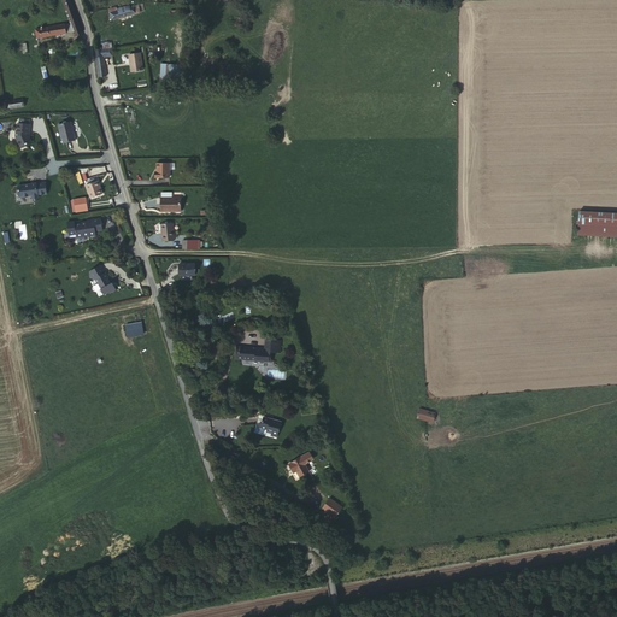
[(82,29),(71,0),(63,0),(70,18),(62,21),(64,30),(74,28),(75,31),(82,29)]
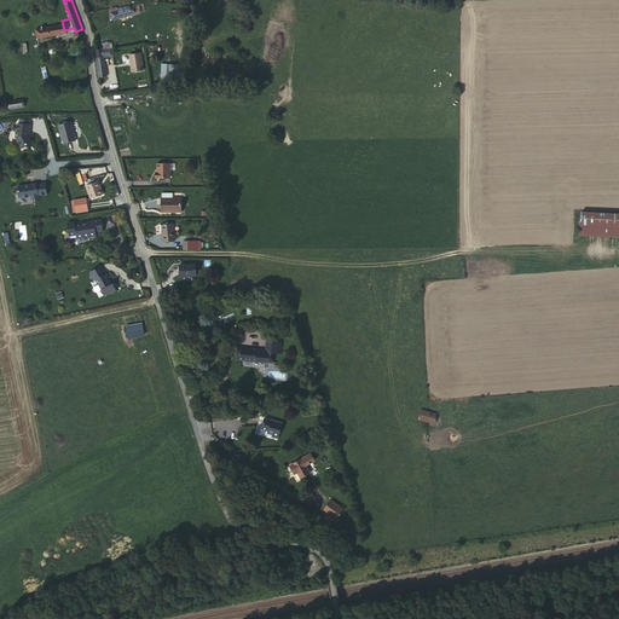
[(132,6),(115,12),(117,21),(139,13),(139,11),(142,10),(139,3),(131,4),(132,6)]
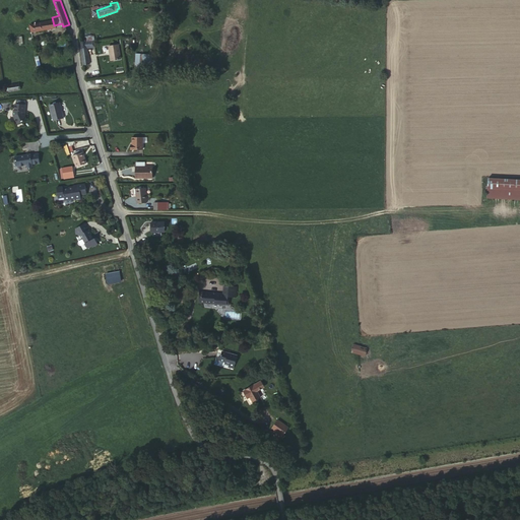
[(54,25),(52,17),(31,22),(34,29),(54,25)]
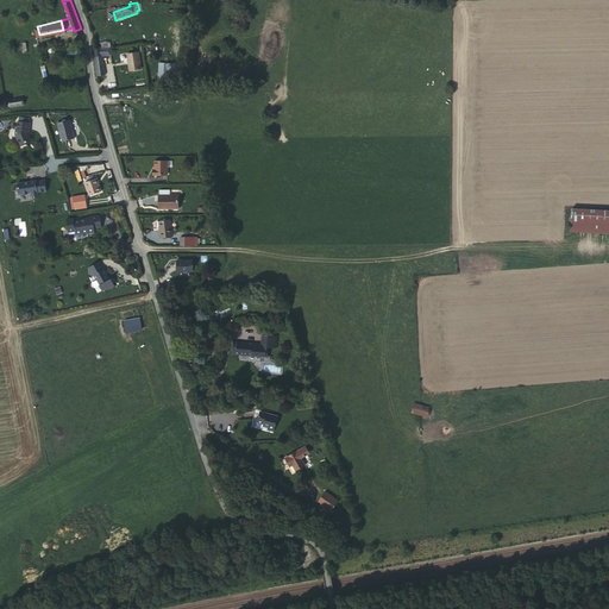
[(96,55),(100,74),(107,73),(105,48),(101,48),(101,54),(96,55)]
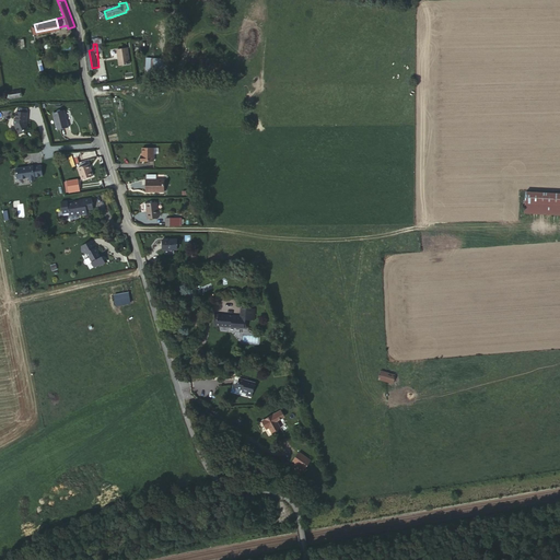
[(132,46),(120,47),(123,63),(133,62),(132,46)]
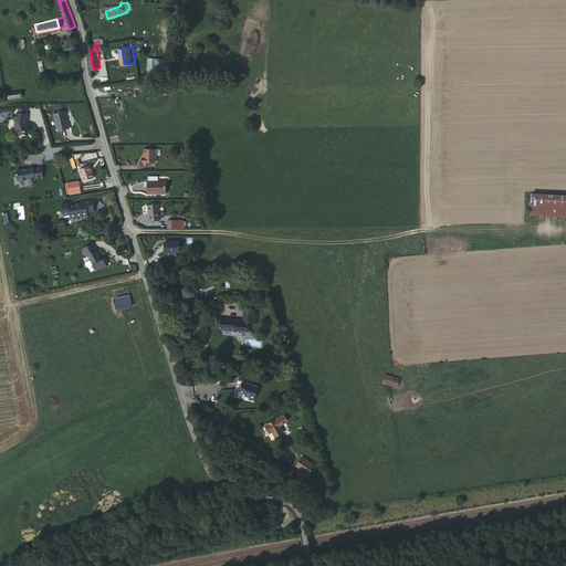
[(147,58),(147,70),(164,70),(164,58),(147,58)]
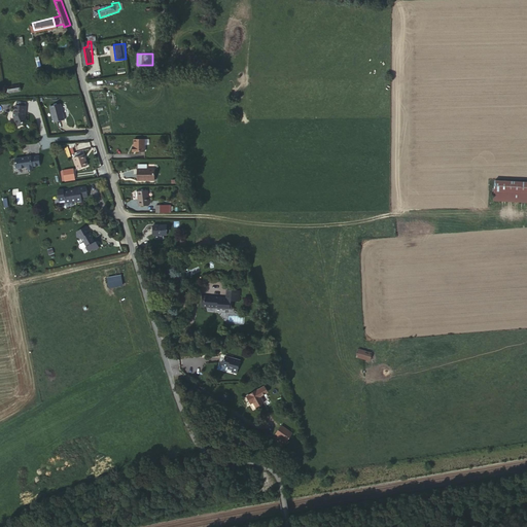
[(20,102),(19,102),(18,109),(16,109),(15,113),(20,123),(23,123),(27,121),(27,119),(30,118),(27,113),(28,110),(28,111),(29,104),(28,103),(29,100),(21,99),(20,102)]
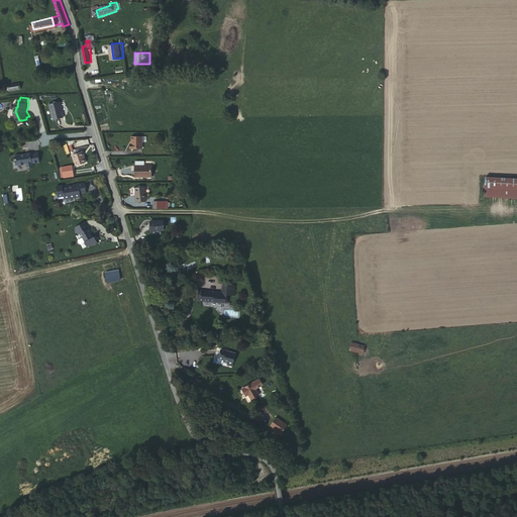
[(60,116),(70,114),(66,98),(56,101),(60,116)]
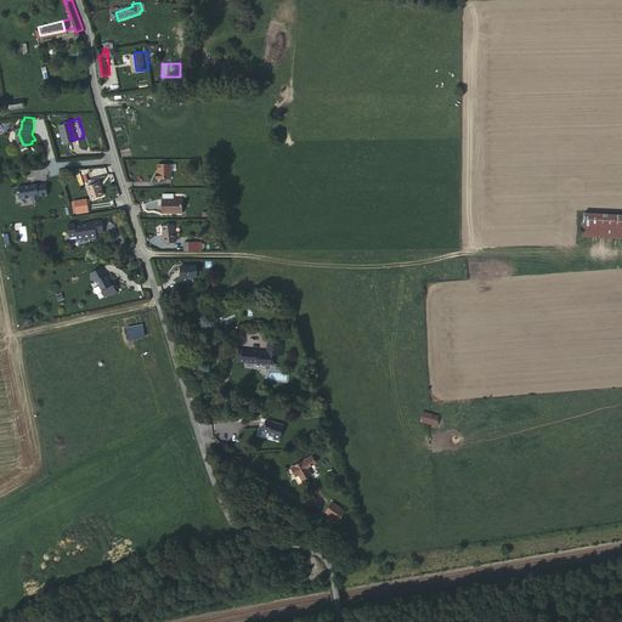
[(157,159),(157,169),(156,169),(156,174),(169,174),(169,158),(157,159)]
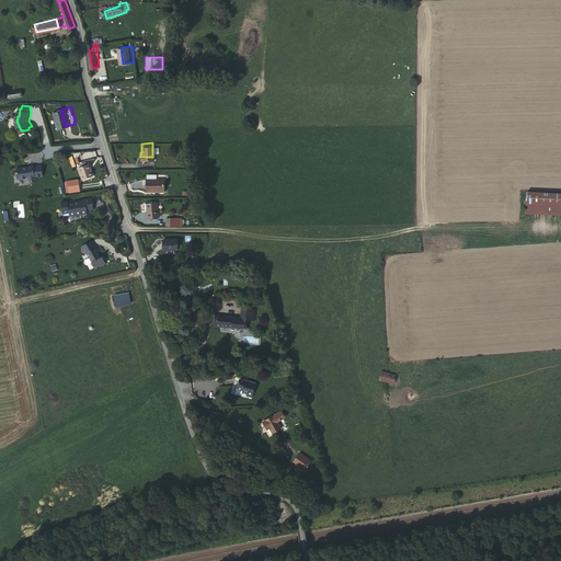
[(95,162),(83,164),(87,179),(99,175),(95,162)]
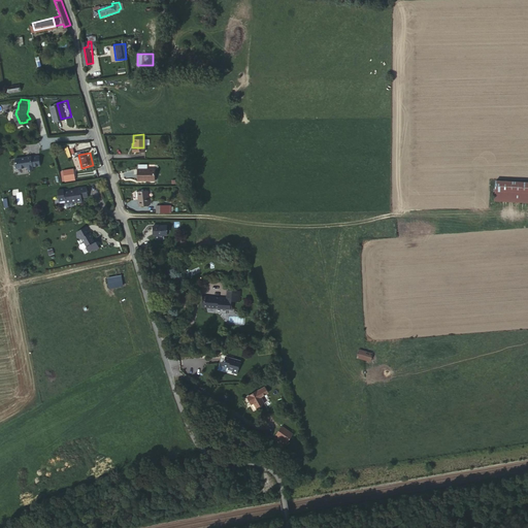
[(29,154),(19,155),(20,165),(30,164),(30,167),(35,167),(35,164),(42,163),(41,154),(34,154),(33,154),(32,155),(30,155),(29,154)]
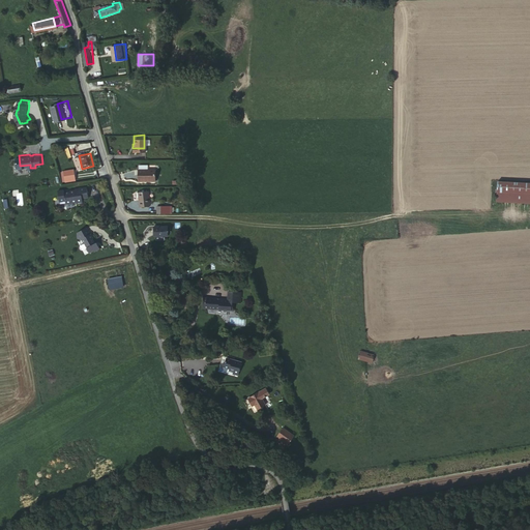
[(153,166),(137,166),(137,177),(153,177),(153,166)]
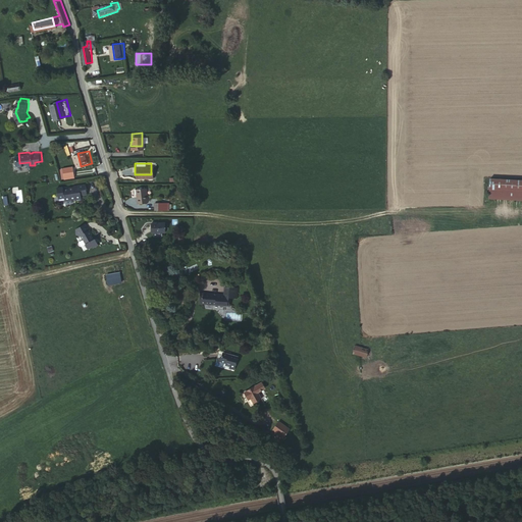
[(73,167),(62,169),(64,180),(75,179),(73,167)]
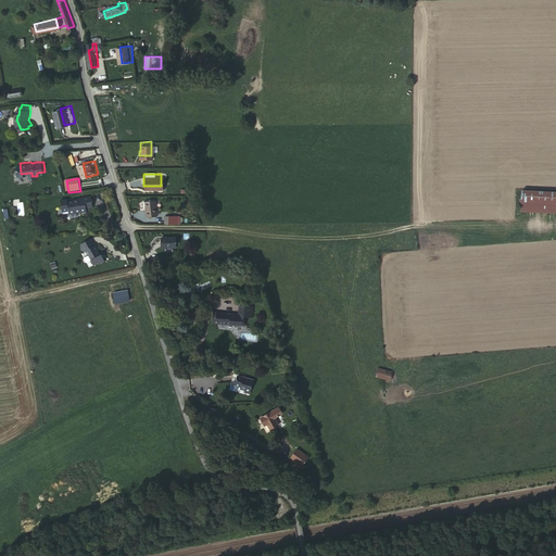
[(555,191),(521,190),(520,213),(555,213),(555,191)]
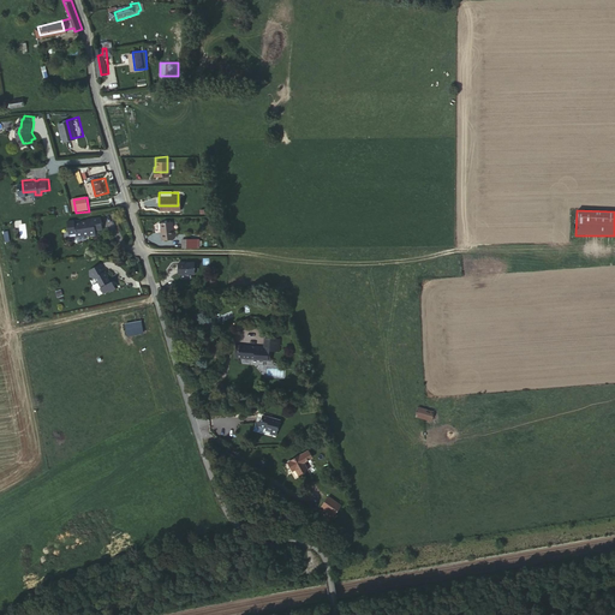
[(71,218),(72,231),(79,230),(79,233),(93,231),(93,233),(100,232),(99,225),(106,224),(105,214),(90,215),(90,216),(84,218),(84,219),(78,220),(77,216),(71,218)]
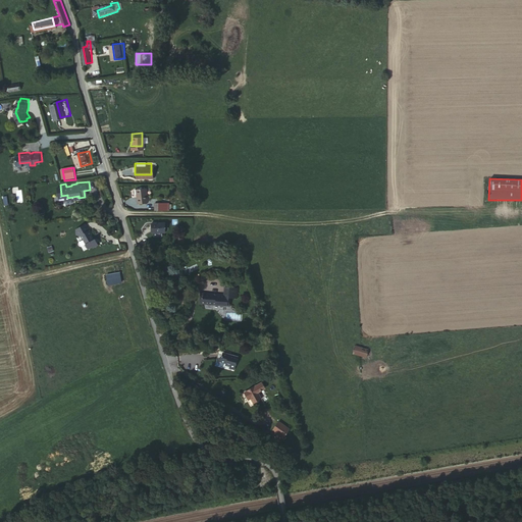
[(148,185),(137,185),(137,200),(149,200),(148,185)]
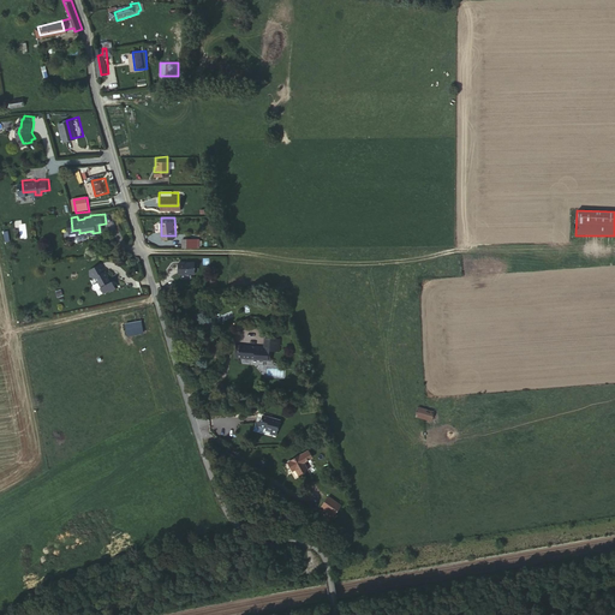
[(103,260),(94,267),(99,274),(100,273),(102,278),(103,278),(107,282),(106,284),(109,288),(114,285),(115,286),(120,282),(117,276),(115,278),(112,272),(109,267),(108,267),(103,260)]
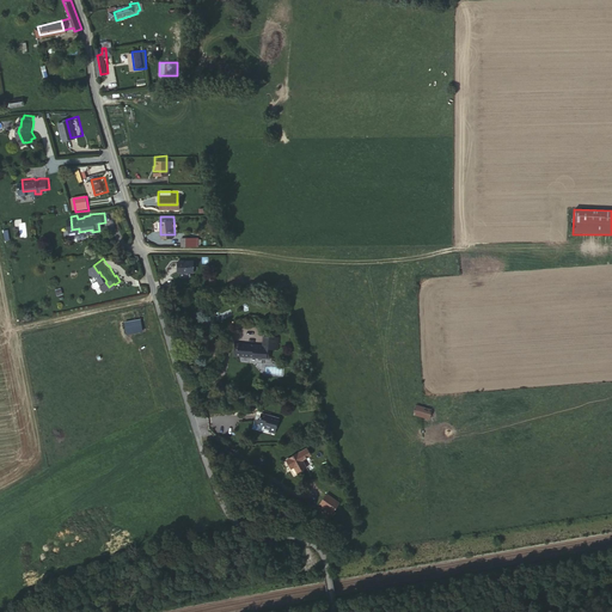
[(197,258),(179,258),(179,269),(197,269),(197,258)]
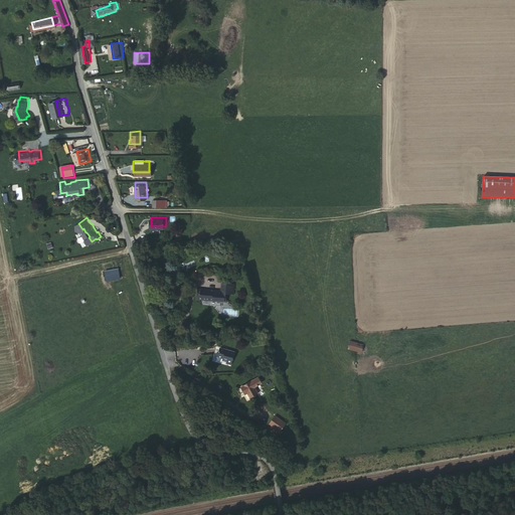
[(108,272),(109,280),(117,279),(115,271),(108,272)]
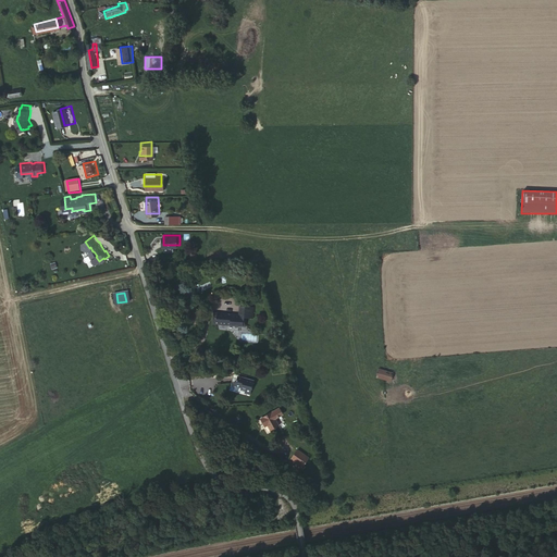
[(230,314),(220,314),(221,319),(221,320),(226,320),(226,319),(229,320),(229,321),(234,321),(234,320),(237,320),(237,322),(242,322),(242,324),(243,324),(244,322),(248,323),(249,322),(250,321),(250,313),(259,313),(259,302),(245,302),(245,310),(227,310),(230,314)]
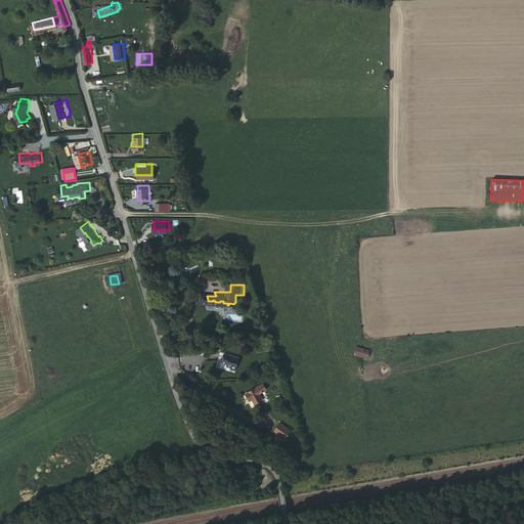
[(367,359),(370,350),(356,345),(353,354),(367,359)]
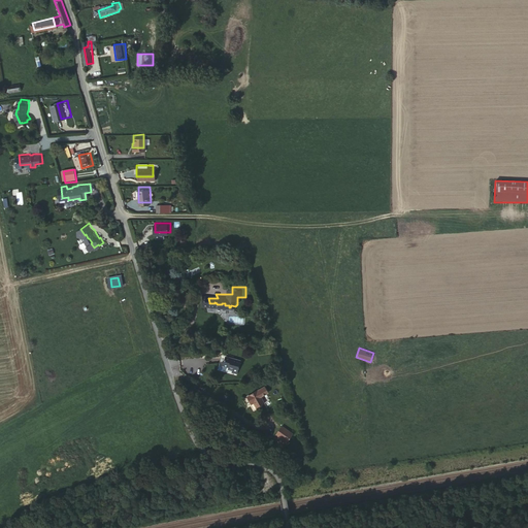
[(231,349),(227,358),(233,360),(233,359),(237,361),(236,364),(236,365),(240,367),(245,355),(231,349)]
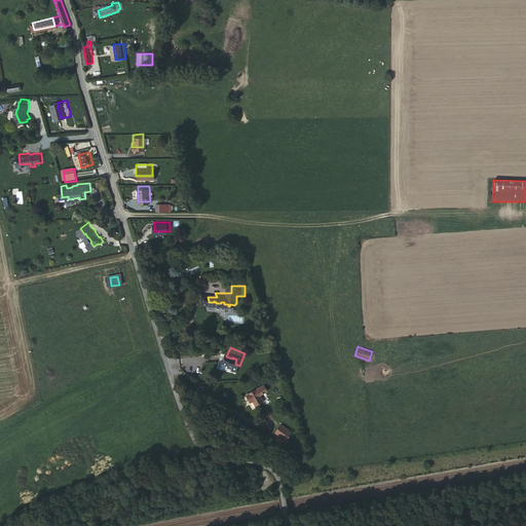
[(258,384),(247,388),(249,395),(252,393),(253,396),(255,401),(263,397),(258,384)]
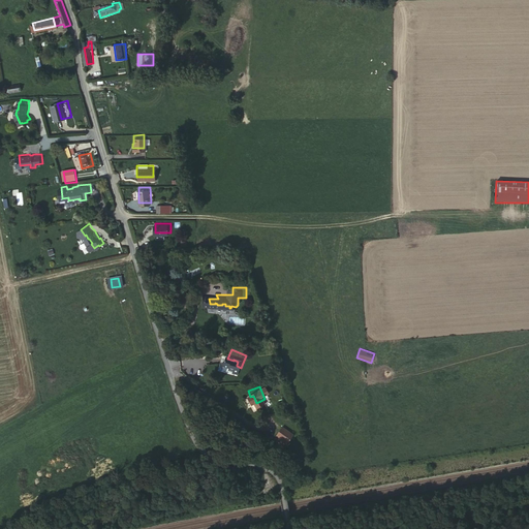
[(280,423),(274,431),(285,439),(291,430),(280,423)]
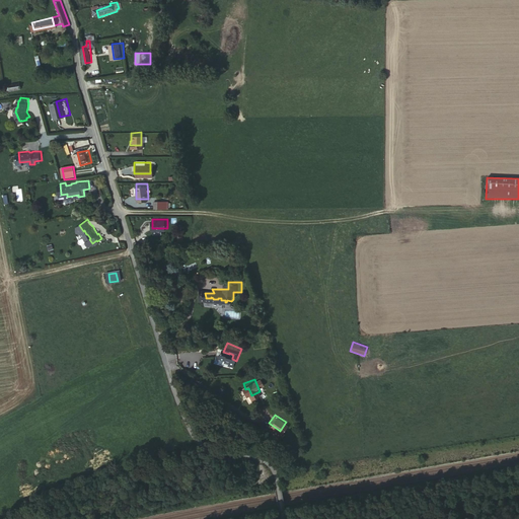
[(280,431),(269,423),(266,427),(277,435),(280,431)]
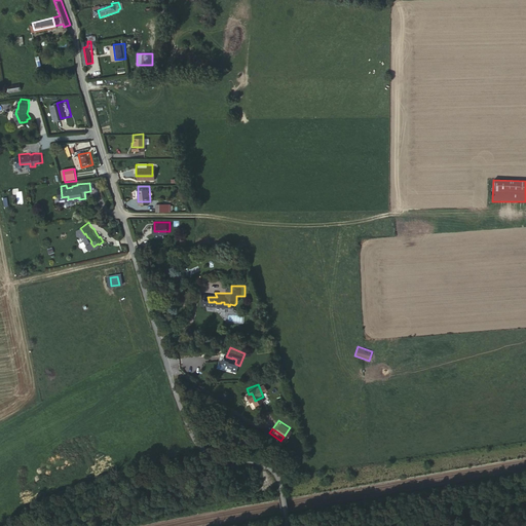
All buildings are outlined.
